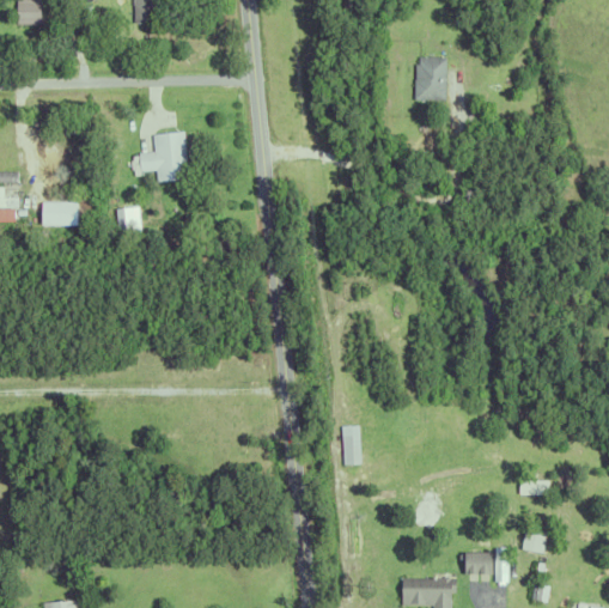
[(18,24),(18,0),(42,0),(42,25),(18,24)]
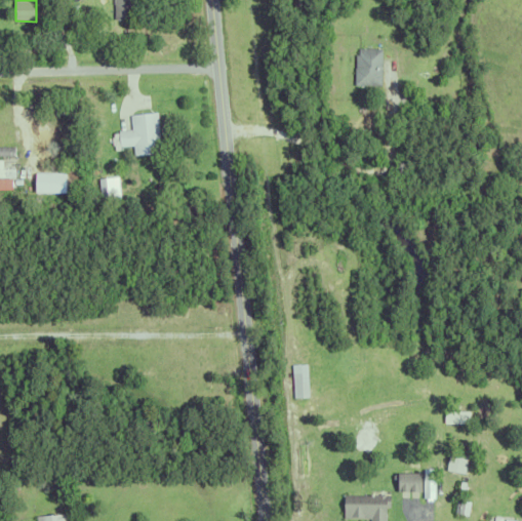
[(136,0),(136,5),(133,5),(133,19),(116,19),(116,0),(136,0)]
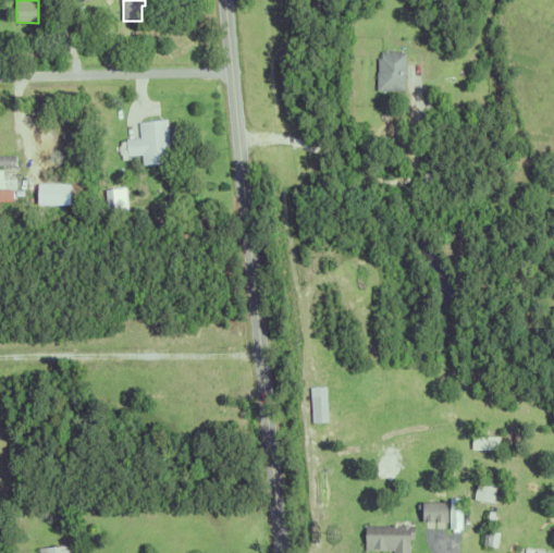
[(379,91),(379,59),(382,59),(382,52),(407,53),(406,91),(379,91)]
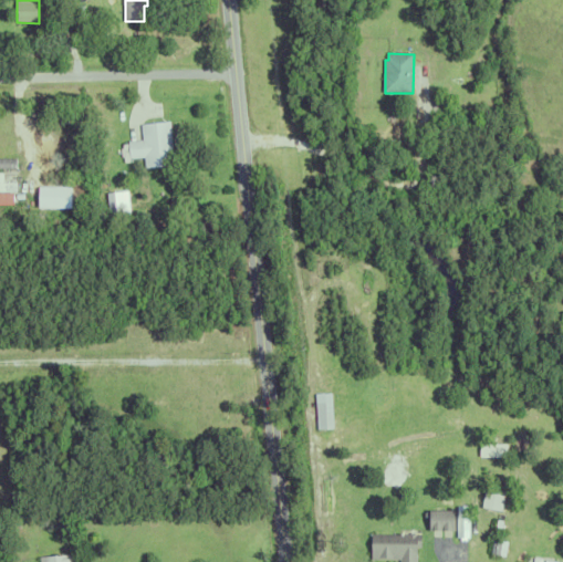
[(145,168),(144,158),(131,159),(129,142),(143,141),(142,125),(171,122),(176,165),(145,168)]
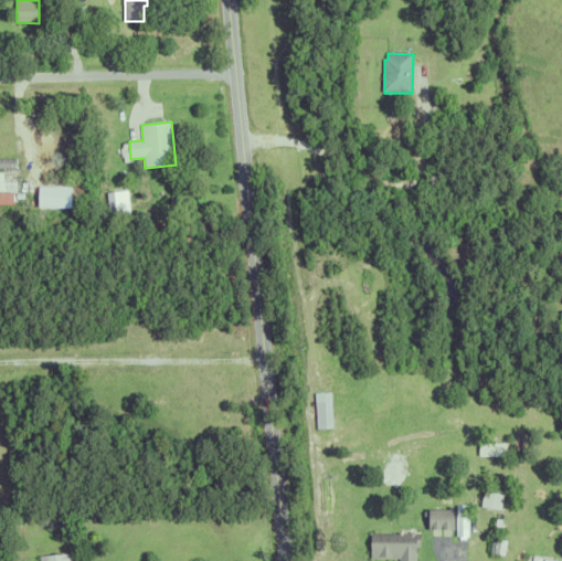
[(23,163),(0,162),(0,172),(23,173),(23,163)]
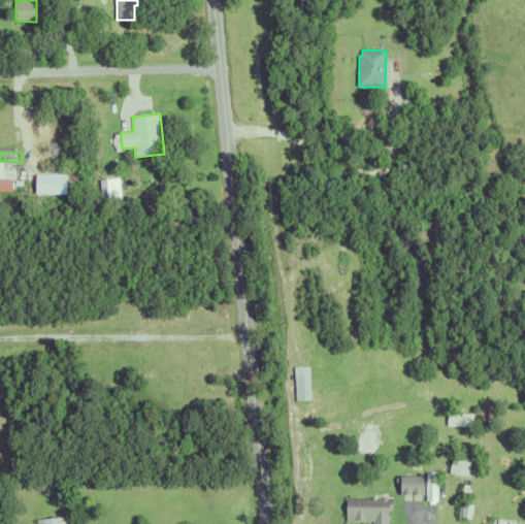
[(0,187),(0,162),(4,162),(4,171),(17,171),(17,178),(27,179),(27,187),(0,187)]
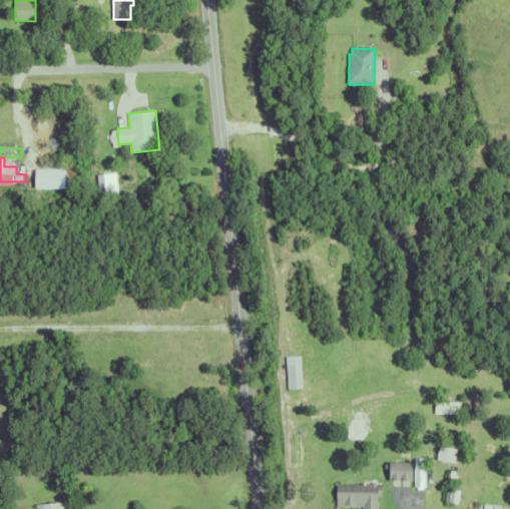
[(111,197),(111,193),(107,194),(107,188),(111,188),(111,185),(118,185),(119,197),(111,197)]
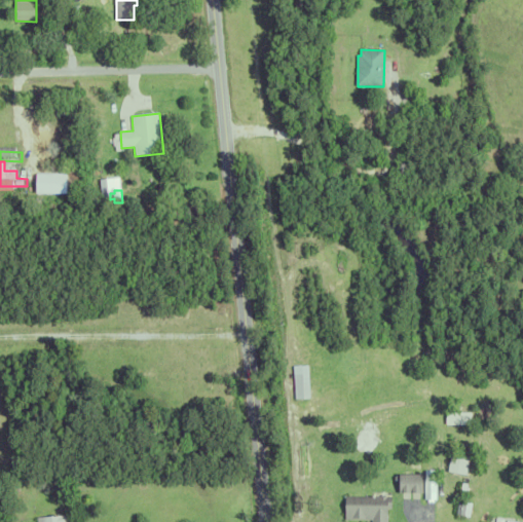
[(294,367),(308,366),(310,400),(296,400),(294,367)]
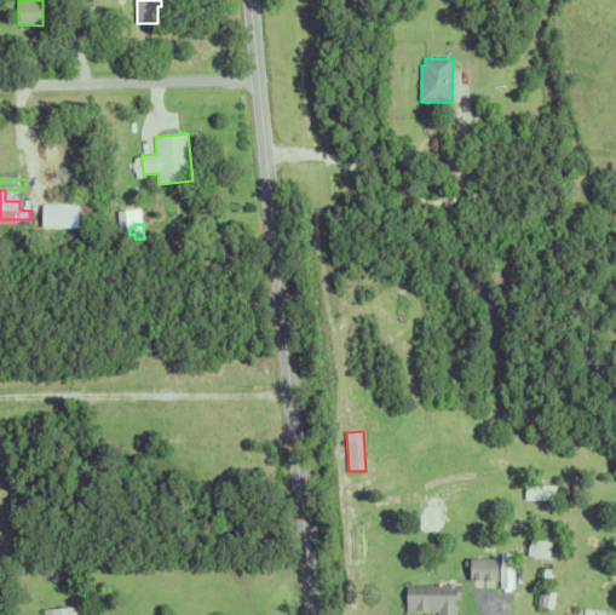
[(564,506),(564,492),(533,490),(533,505),(564,506)]
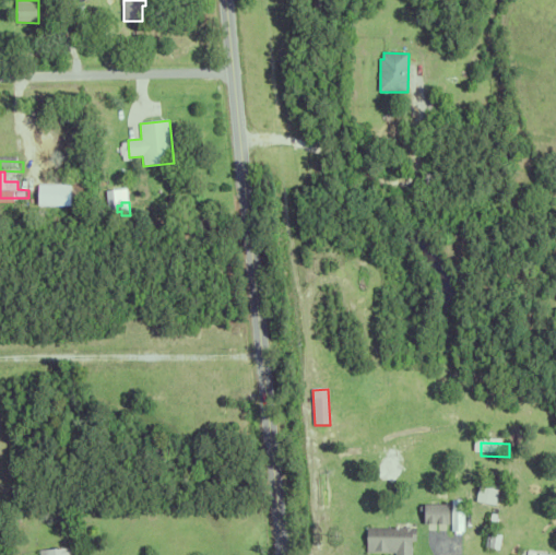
[(507,489),(485,486),(482,507),(504,510),(507,489)]
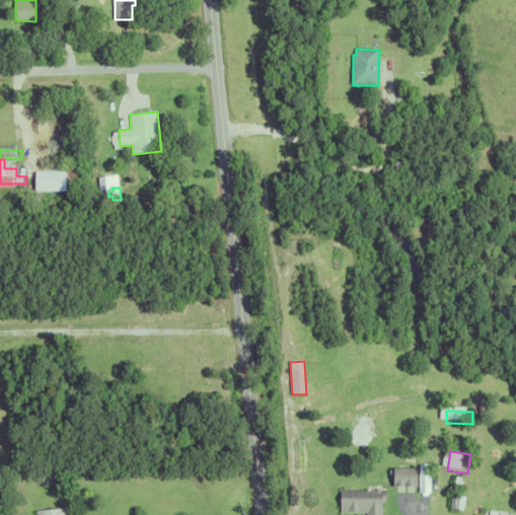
[(424,491),(424,498),(443,499),(443,487),(436,487),(436,483),(432,483),(432,471),(397,471),(397,491),(424,491)]
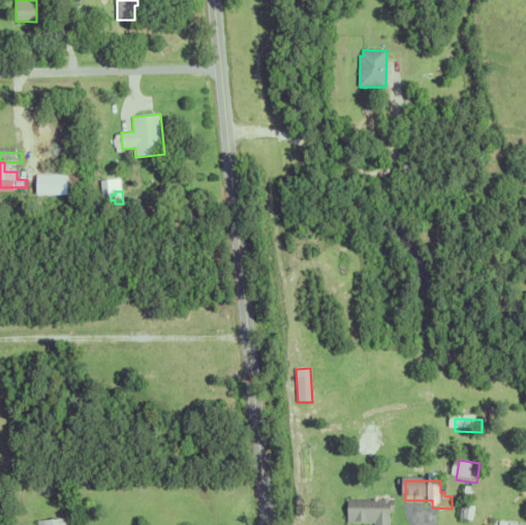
[(391,514),(390,524),(374,524),(348,524),(348,500),(394,500),(394,514),(391,514)]
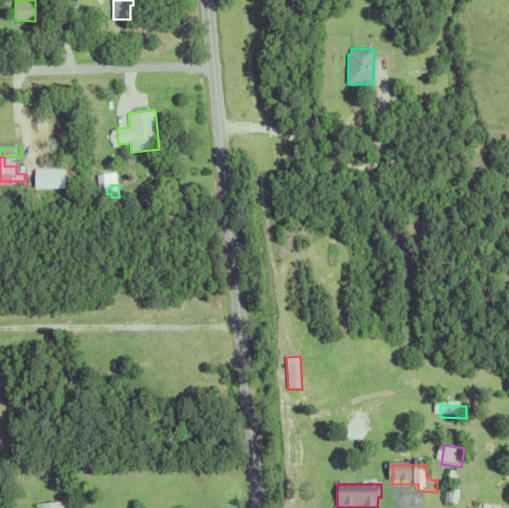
[(444,505),(447,488),(455,490),(453,503),(455,503),(454,507),(444,505)]
